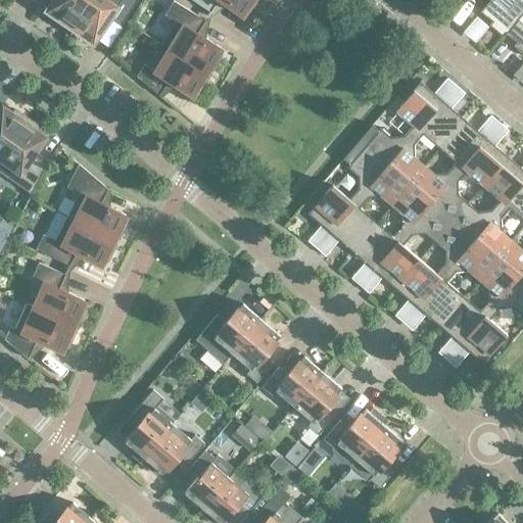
[(54,0),(47,11),(70,27),(88,0),(54,0)]
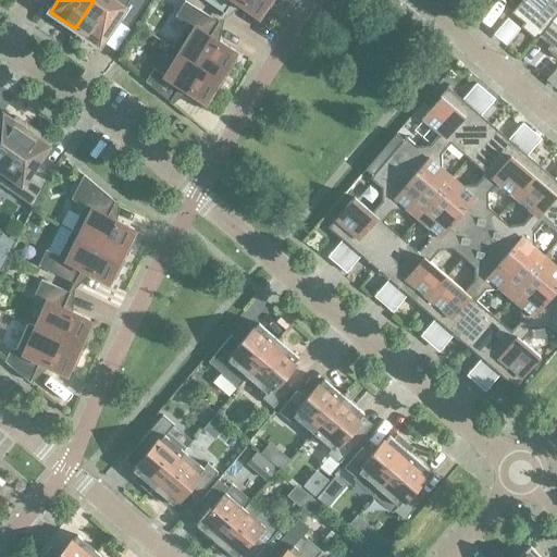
[(110,0),(94,0),(75,28),(99,45),(116,20),(128,27),(146,0),(116,0),(114,2),(110,0)]
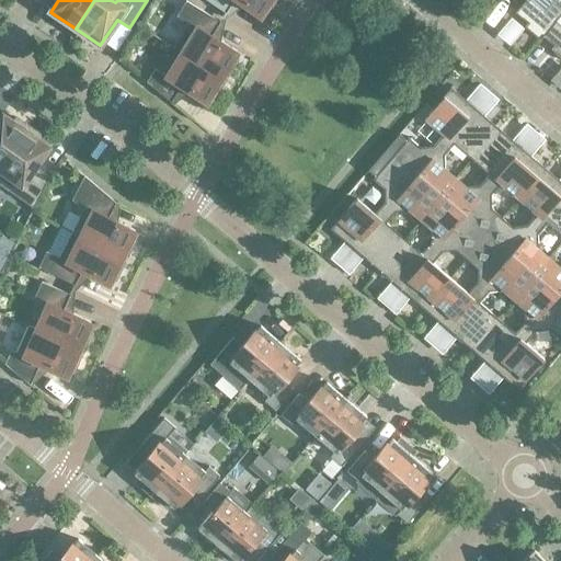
[(205,0),(226,13),(233,0),(235,0),(260,16),(263,12),(267,14),(276,0),(205,0)]
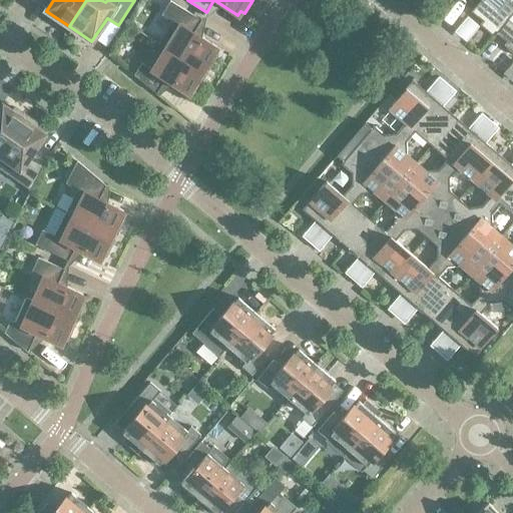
[(493,36),(512,12),(512,0),(506,0),(497,10),(484,0),(481,0),(471,12),(478,18),(480,16),(484,19),(480,25),(493,36)]
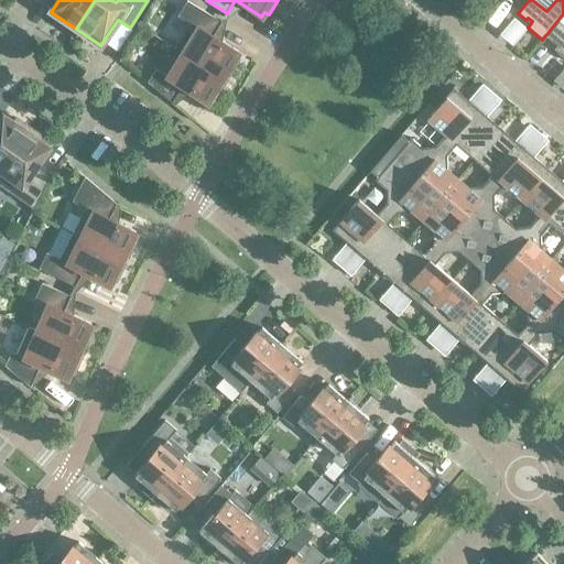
[(175,49),(223,77),(224,75),(228,78),(239,60),(235,57),(238,52),(213,36),(221,22),(187,1),(177,17),(190,24),(175,49)]
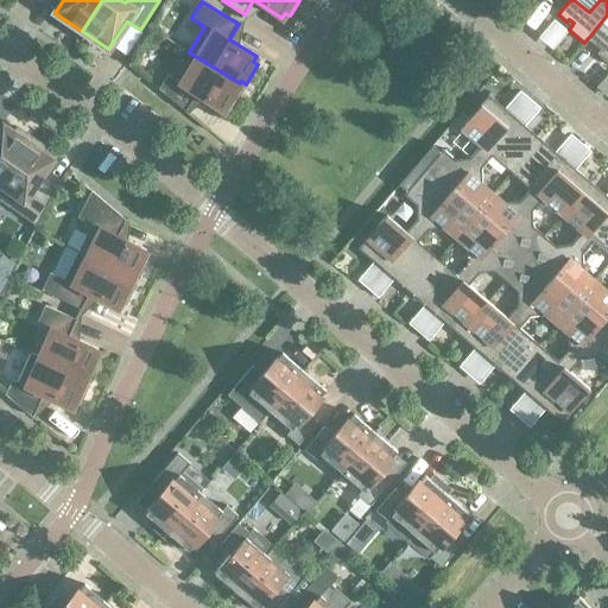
[(597,43),(603,48),(597,55),(607,63),(607,14),(584,43),(586,44),(589,39),(596,45),(597,43)]
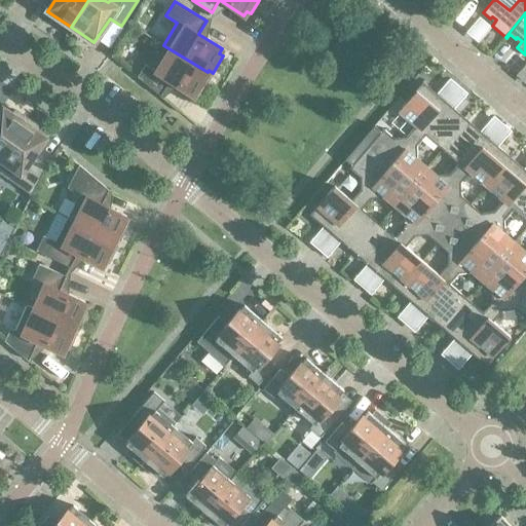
[(205,74),(208,72),(163,45),(162,46),(170,50),(156,72),(145,65),(138,77),(159,96),(160,96),(168,81),(193,97),(195,91),(199,95),(211,77),(205,74)]
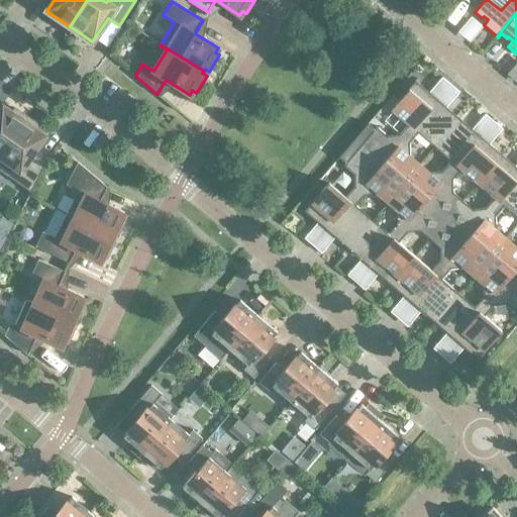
[(353,141),(382,166),(437,100),(415,81),(399,101),(391,110),(408,124),(399,135),(387,136),(376,127),(374,129),(368,124),(353,141)]
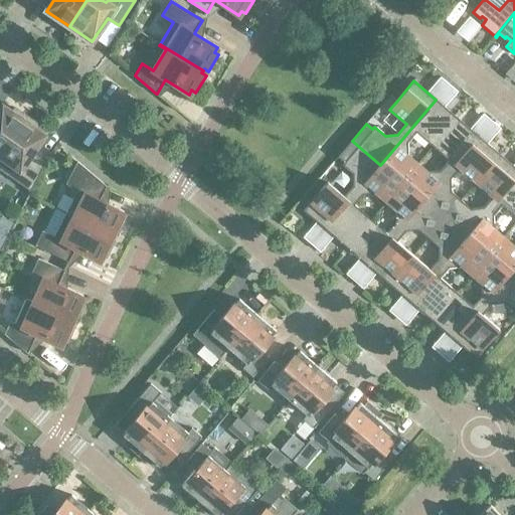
[(380,165),(401,183),(417,164),(407,155),(406,143),(415,132),(433,147),(458,118),(436,100),(380,165)]
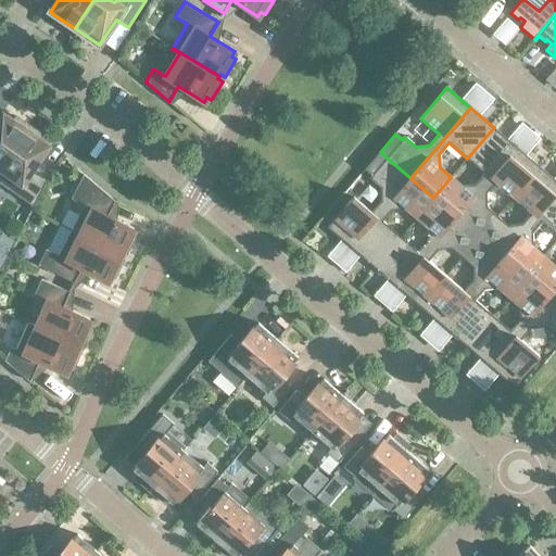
[(0,166),(28,126),(16,116),(13,121),(2,113),(0,116),(0,166)]
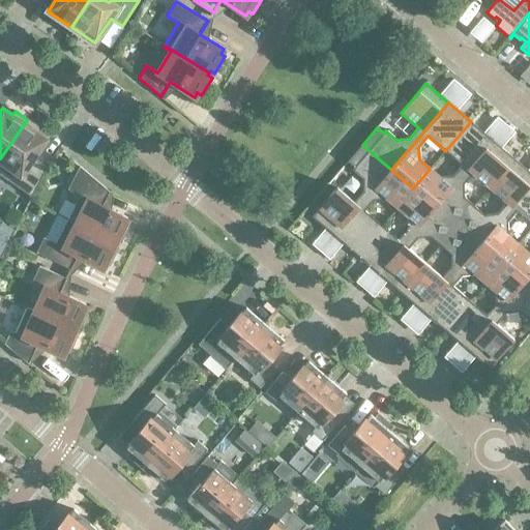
[(27,120),(0,158),(0,175),(32,198),(47,168),(33,158),(47,140),(37,133),(39,128),(27,120)]
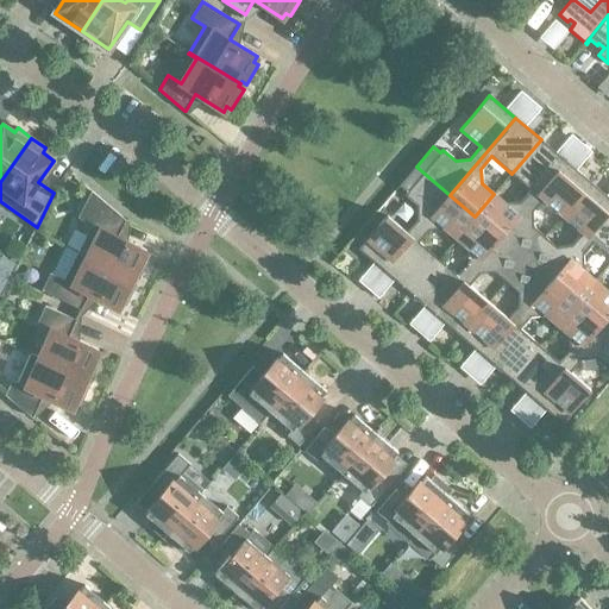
[(475,217),(501,238),(566,162),(541,139),(512,174),(532,190),(521,203),(506,205),(494,194),(475,217)]
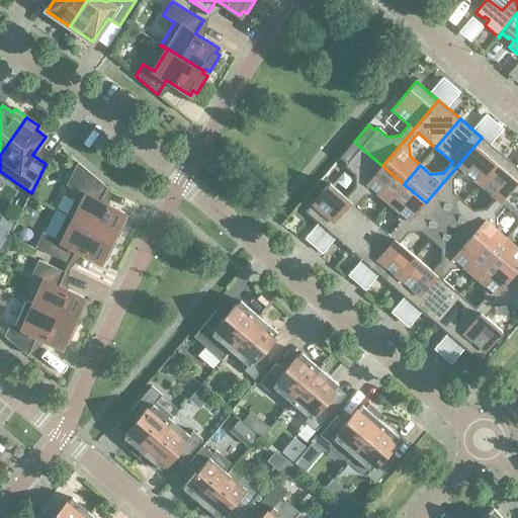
[(426,202),(447,221),(463,202),(453,193),(452,180),(461,169),(479,184),(503,156),(482,138),(426,202)]
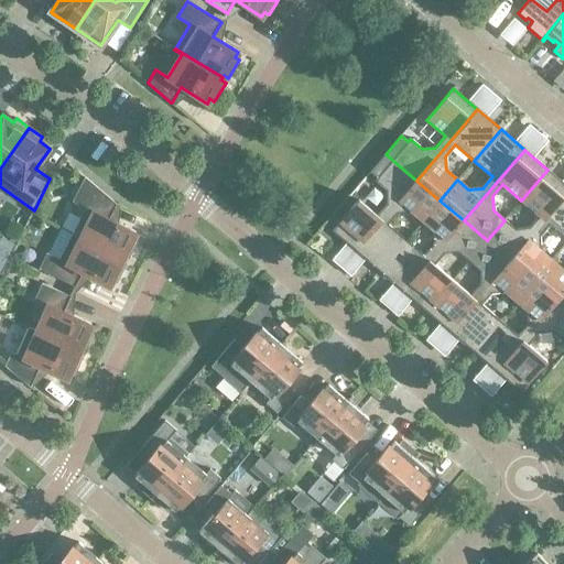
[(332,231),(356,251),(416,181),(386,154),(369,172),(377,179),(375,181),(387,191),(387,205),(377,216),(358,201),(350,210),(349,209),(332,231)]
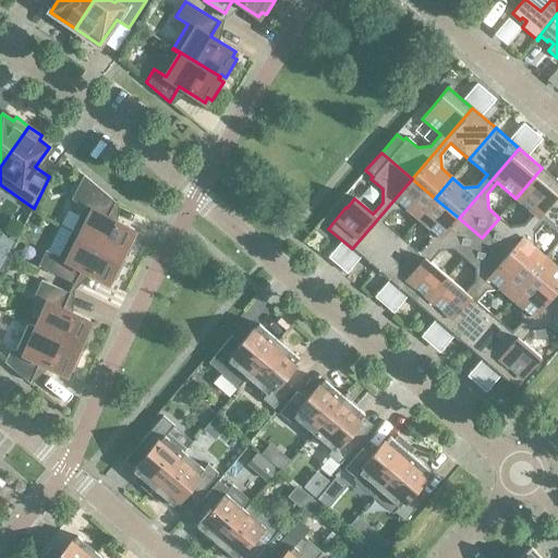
[(482,238),(505,258),(557,195),(557,181),(542,168),(516,198),(534,215),(524,226),(510,227),(499,218),(482,238)]
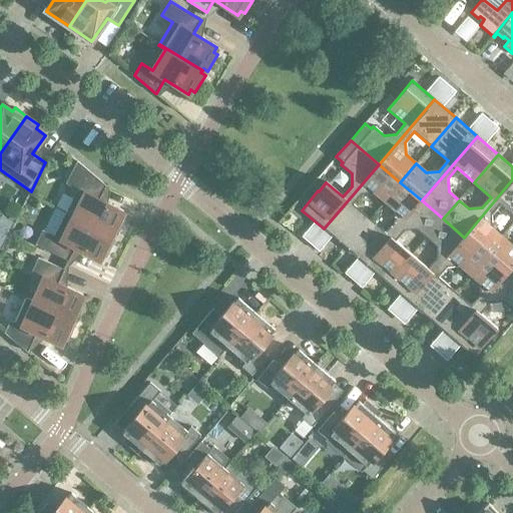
[(66,212),(111,235),(112,233),(116,235),(125,217),(120,215),(123,211),(99,198),(105,185),(77,161),(65,183),(77,189),(66,212)]
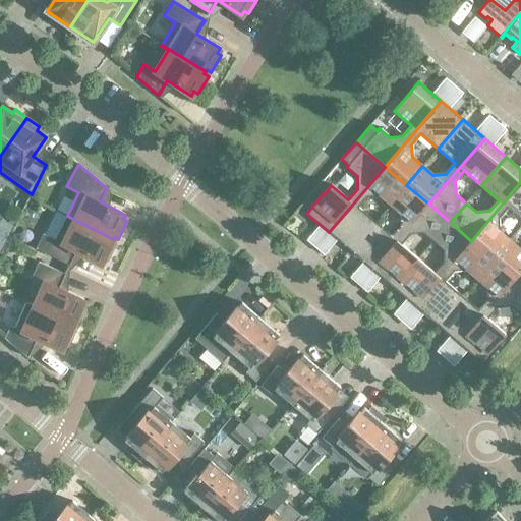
[(379,195),(390,205),(406,185),(385,167),(329,232),(350,251),(374,222),(357,208),(366,196),(379,195)]
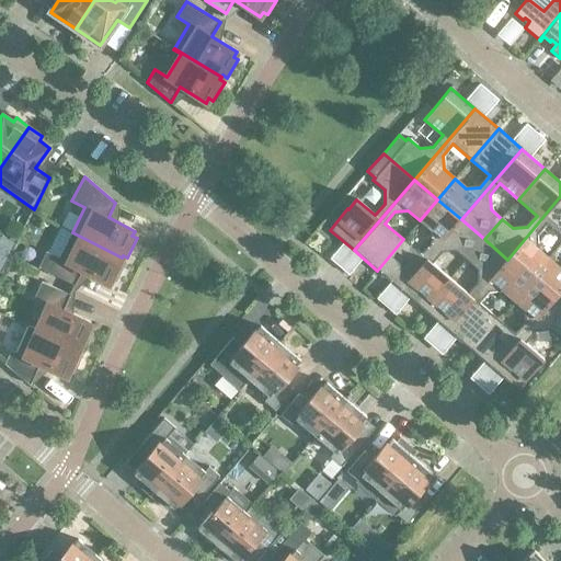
[(530,279),(548,259),(537,249),(536,236),(546,224),(560,236),(560,196),(507,260),(530,279)]
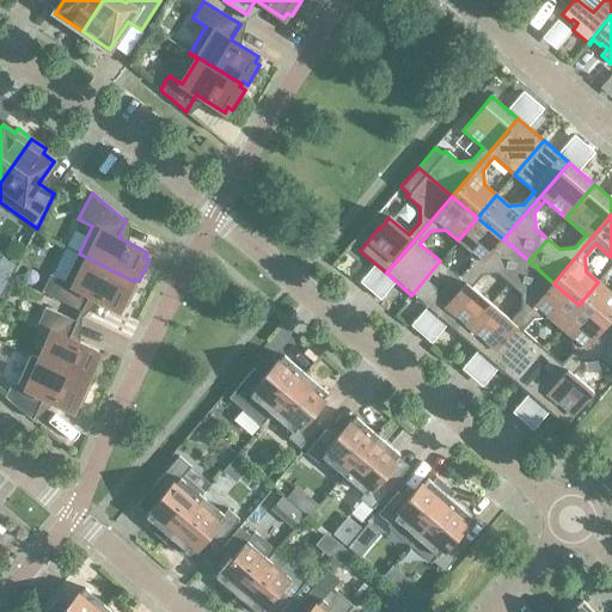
[(411,295),(436,317),(503,239),(477,218),(458,240),(470,251),(471,265),(460,279),(440,261),(411,295)]
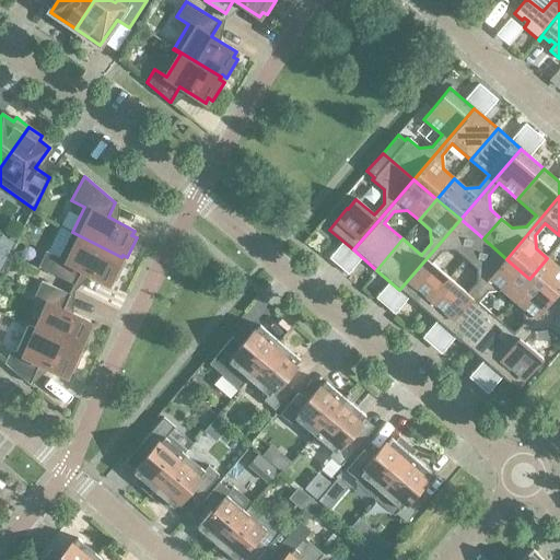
[(466,259),(483,238),(461,219),(399,290),(423,310),(450,279),(431,263),(441,251),(454,249),(466,259)]
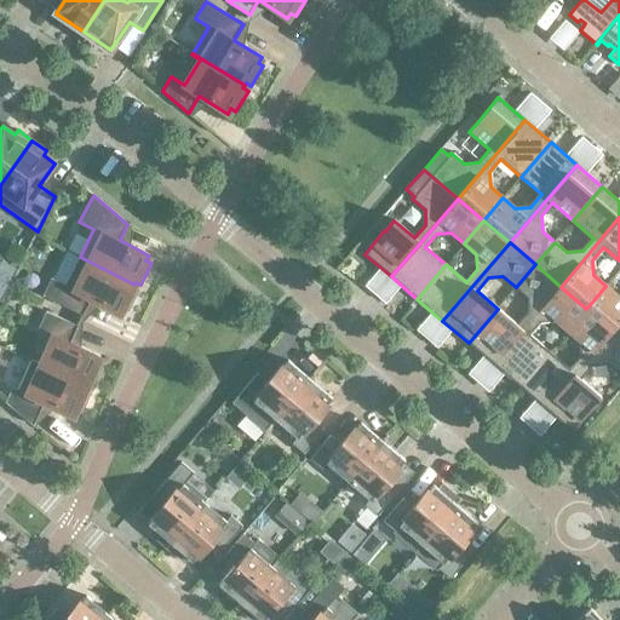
[(135,285),(80,257),(65,286),(51,279),(42,296),(82,316),(90,299),(120,314),(122,309),(127,311),(138,291),(132,287),(135,285)]
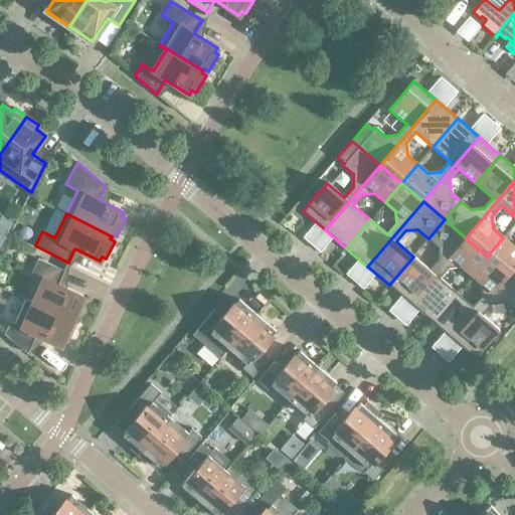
[(14,224),(2,216),(0,219),(0,249),(1,250),(14,224)]
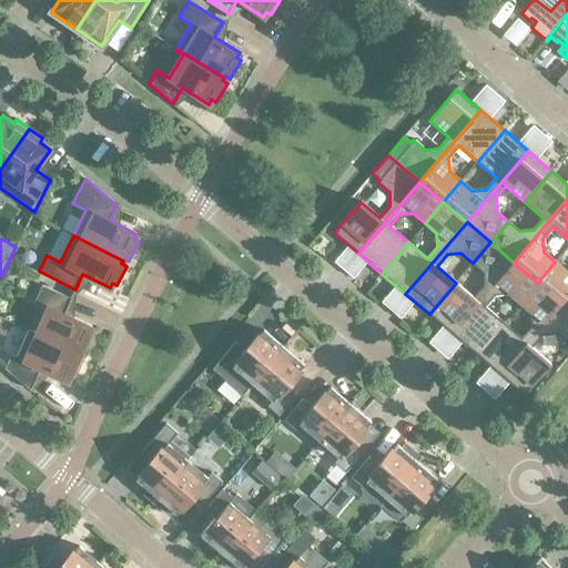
[(326,256),(347,276),(362,261),(342,241),(326,256)]
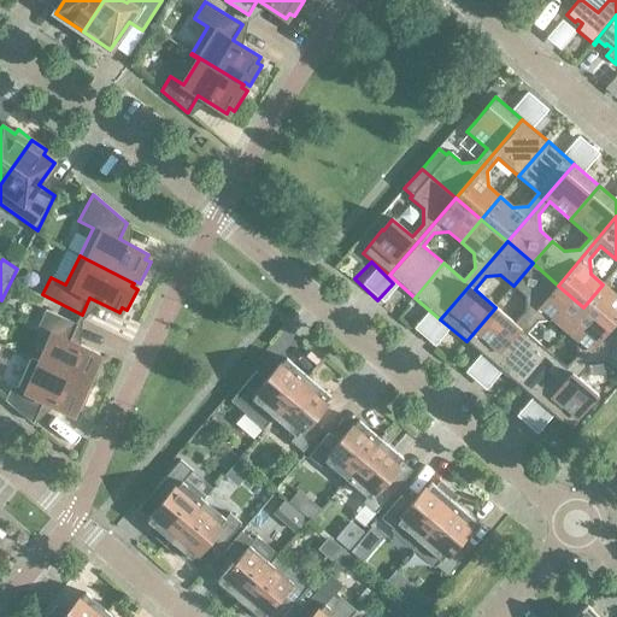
[(492,363),(558,286),(533,263),(513,286),(526,297),(527,311),(516,324),(495,307),(466,341),(492,363)]
